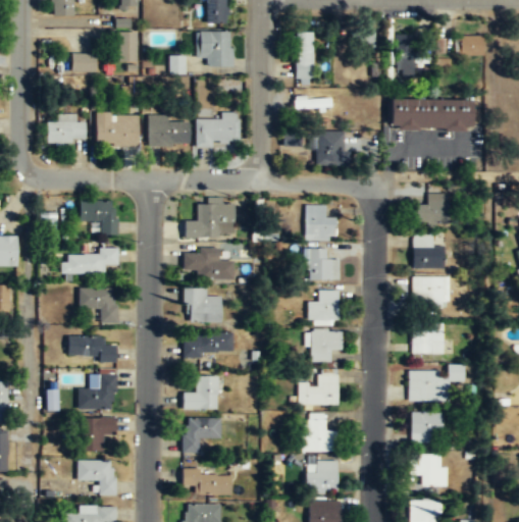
[(74,16),(74,0),(54,0),(54,16),(74,16)]
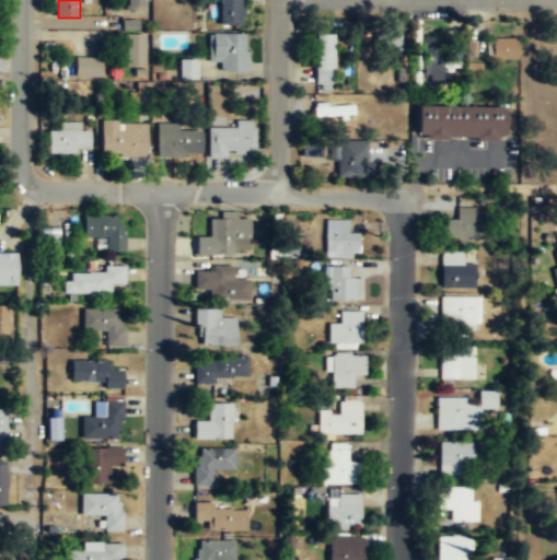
[(148,9),(148,0),(126,0),(127,9),(148,9)]
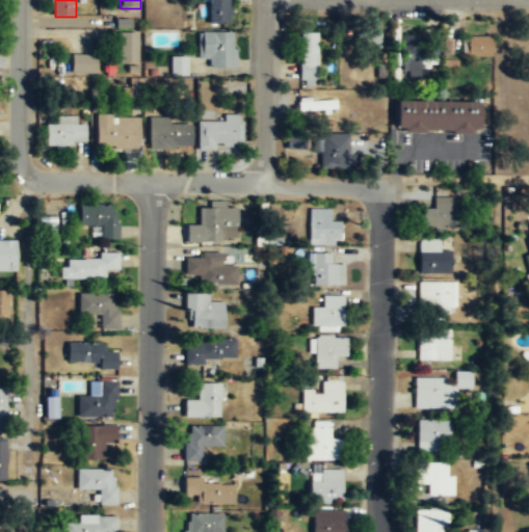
[(233,25),(233,0),(211,0),(211,25),(233,25)]
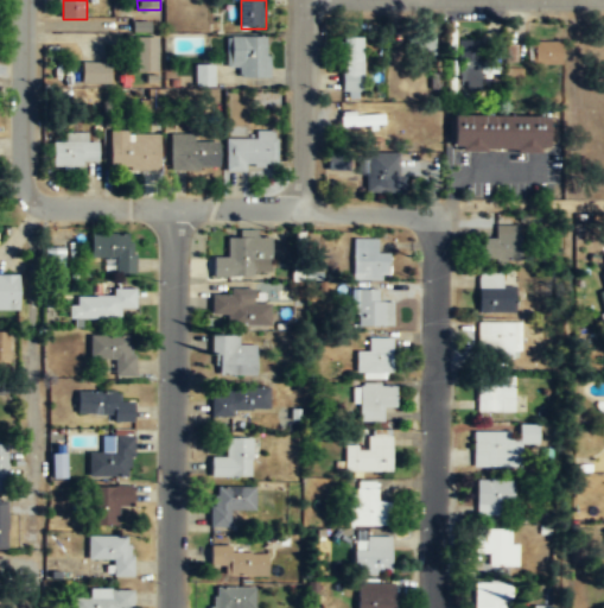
[(152,31),(152,23),(137,23),(137,32),(152,31)]
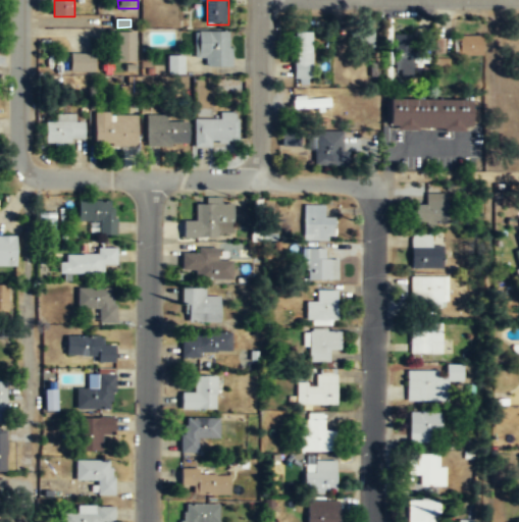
[(118,33),(118,63),(138,63),(138,33),(118,33)]
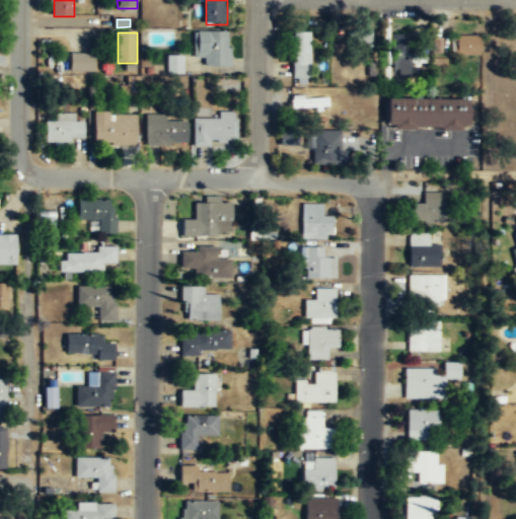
[(195,32),(195,58),(206,58),(206,68),(231,68),(231,32),(195,32)]
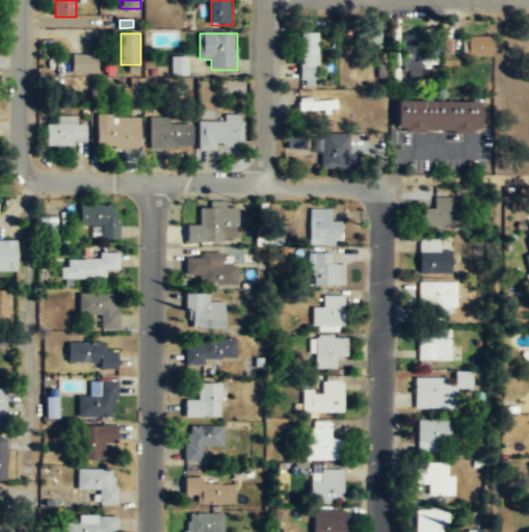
[(319,33),(303,33),(302,81),(319,81),(319,33)]
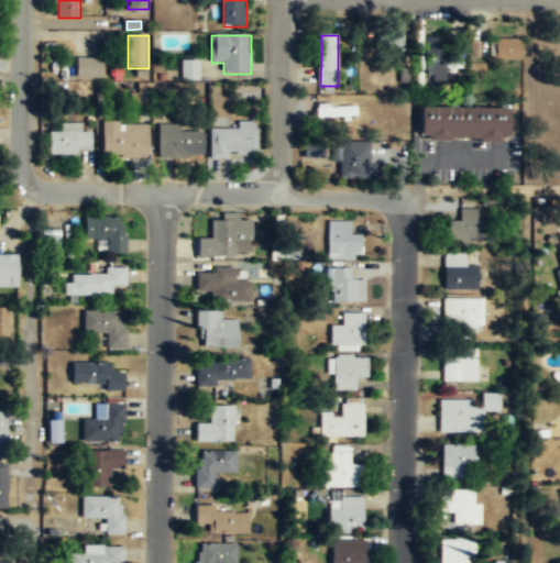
[(393,50),(407,47),(405,36),(392,39),(393,50)]
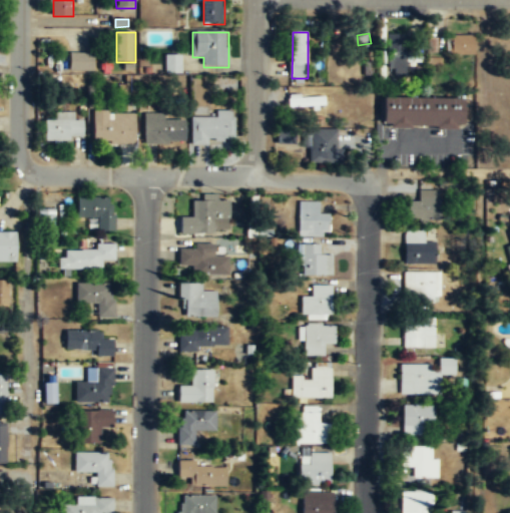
[(408,34),(387,34),(387,63),(418,63),(418,51),(408,51),(408,34)]
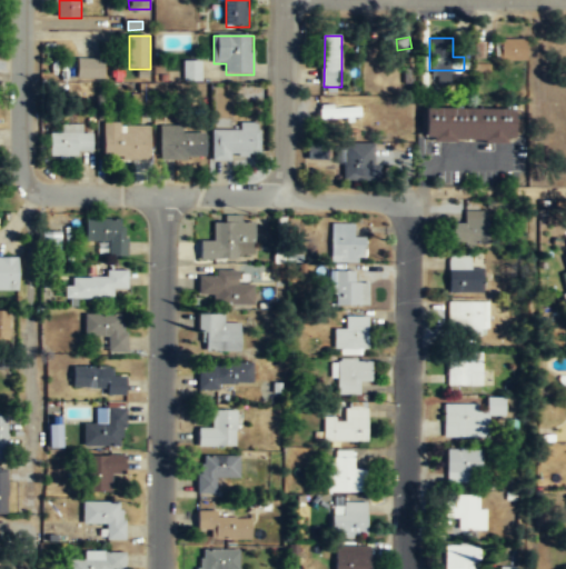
[(527,59),(527,38),(496,38),(496,59),(527,59)]
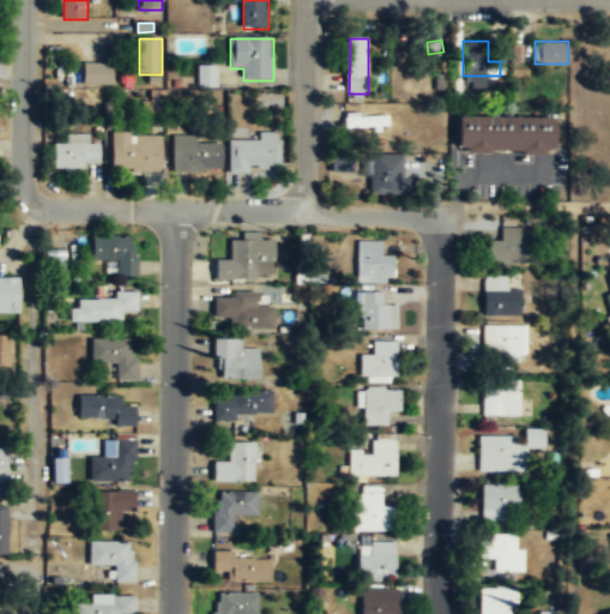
[(84,83),(113,83),(113,61),(84,61),(84,83)]
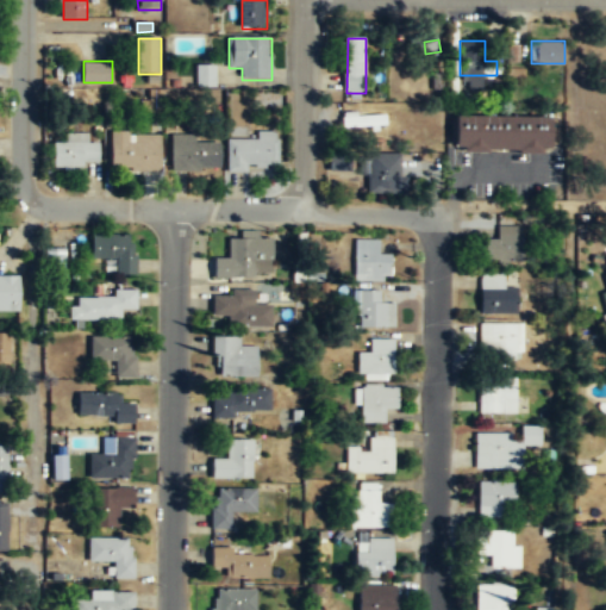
[(198,87),(218,87),(218,66),(198,66),(198,87)]
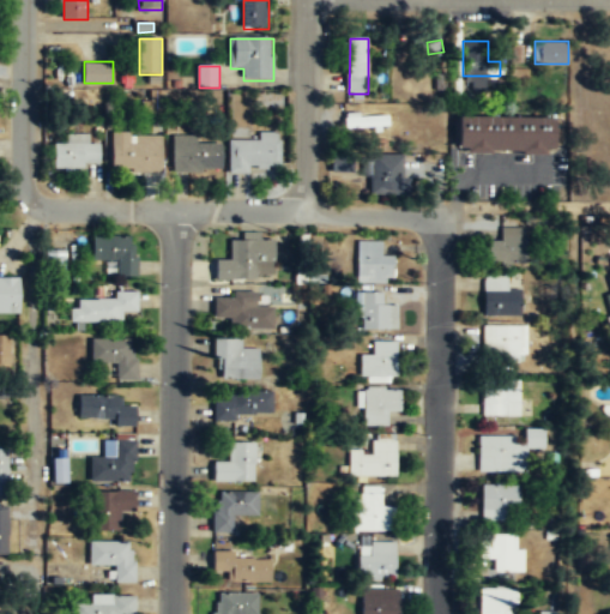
[(460,115),(459,151),(555,152),(555,116),(460,115)]
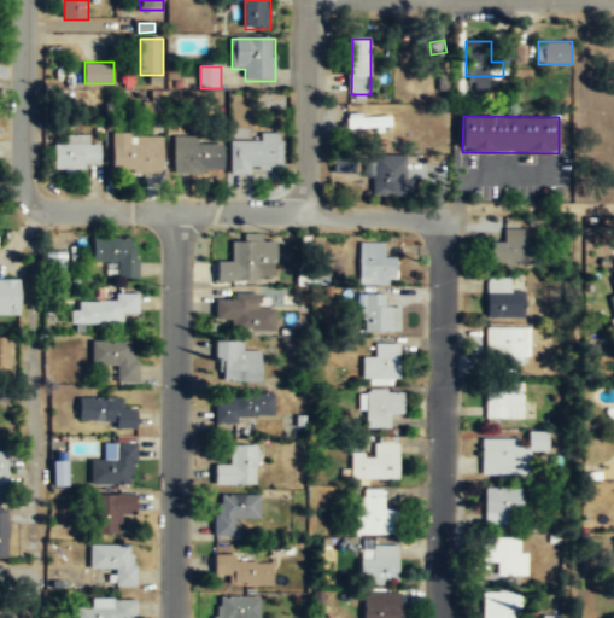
[(285,172),(285,133),(261,133),(261,141),(232,141),(232,172),(285,172)]
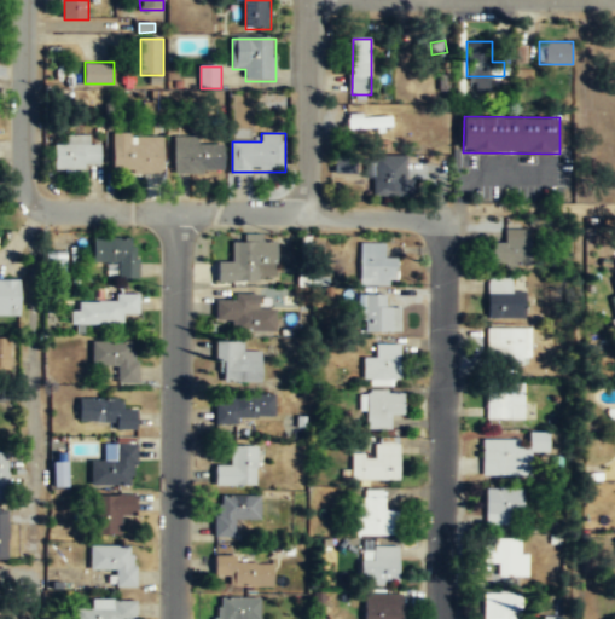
[(56,148),(57,169),(103,169),(103,146),(91,146),(91,136),(67,137),(68,148),(56,148)]
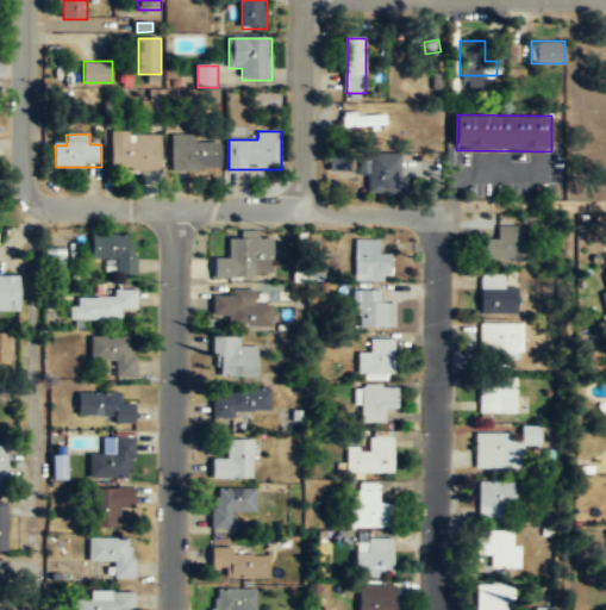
[(173,169),(224,169),(224,143),(198,143),(198,134),(173,134),(173,169)]
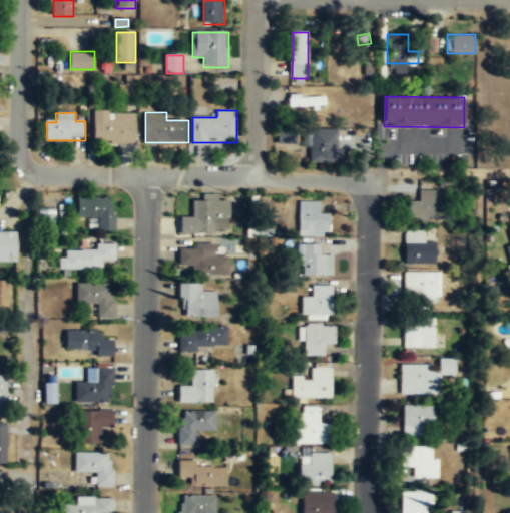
[(137,114),(94,114),(94,144),(137,143),(137,114)]
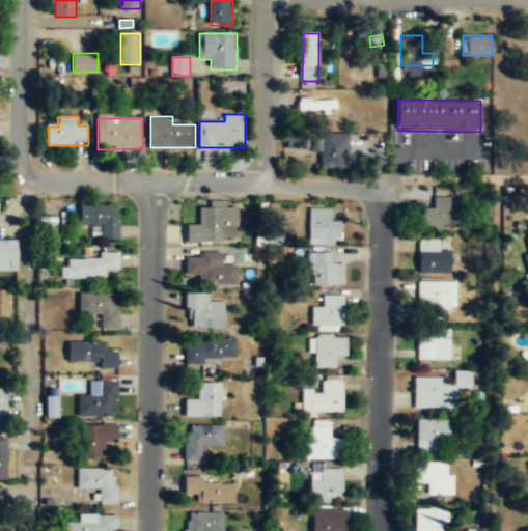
[(322,133),(322,169),(350,169),(350,133),(322,133)]
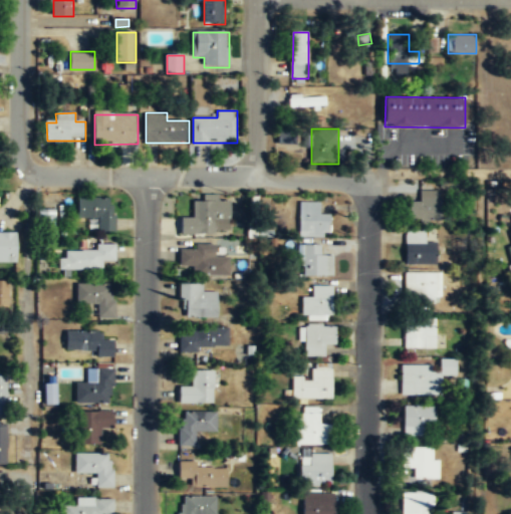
[(421,202),(410,202),(410,221),(442,221),(442,191),(421,191),(421,202)]
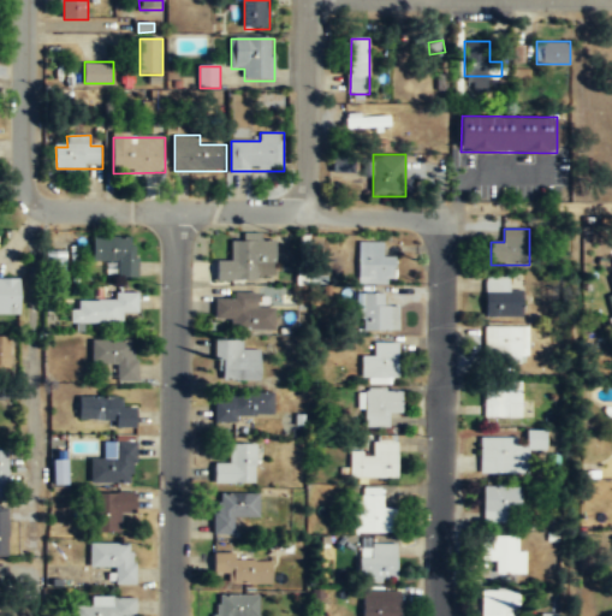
[(137,278),(138,240),(95,238),(95,262),(119,264),(118,277),(137,278)]
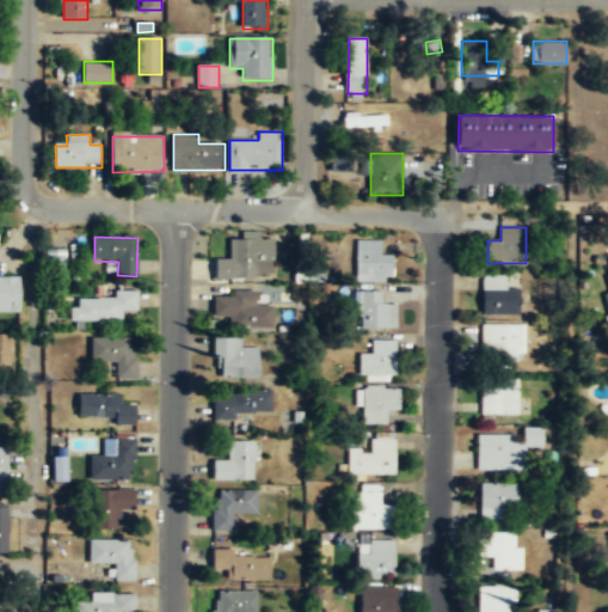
[(216,279),(275,279),(275,239),(231,240),(231,259),(216,259),(216,279)]
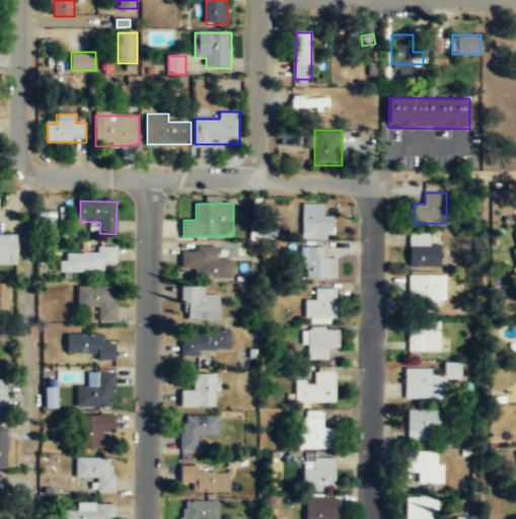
[(303,238),(335,238),(335,216),(325,216),(325,204),(303,204),(303,238)]
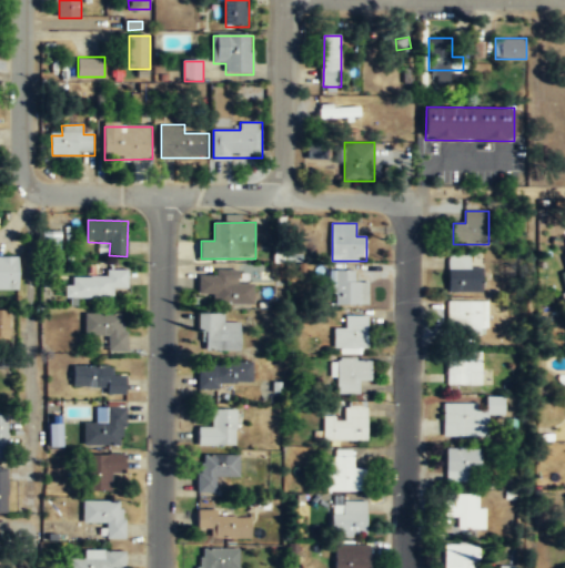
[(0,254),(19,255),(19,287),(0,287),(0,254)]
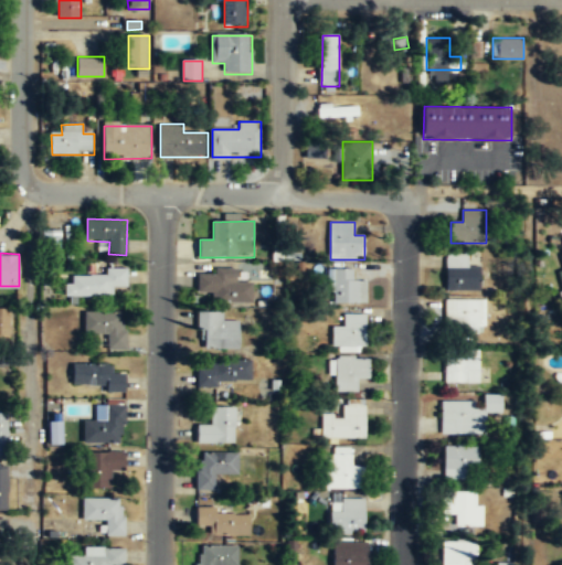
[(469,266),(469,254),(447,254),(447,291),(481,291),(481,266),(469,266)]
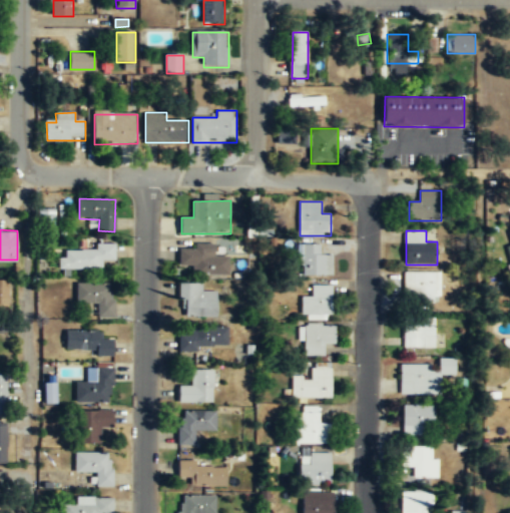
[(116,261),(116,244),(97,244),(97,250),(60,250),(60,271),(104,271),(104,262),(116,261)]
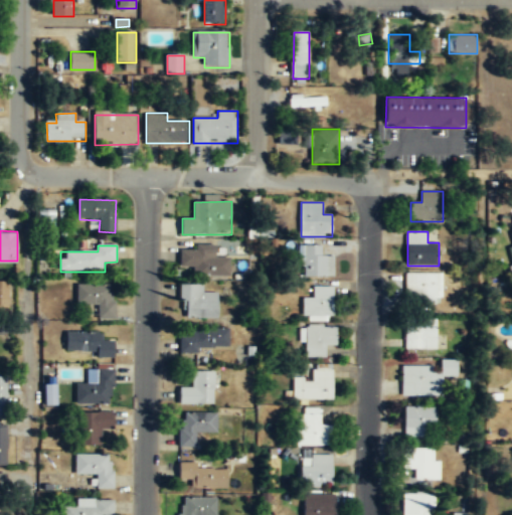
[(335,256),(322,256),(322,245),(302,245),(302,278),(334,278),(335,256)]
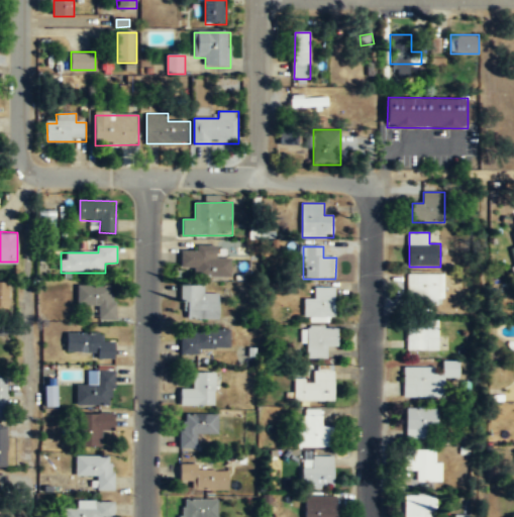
[(218,247),(182,247),(182,268),(195,268),(195,277),(232,277),(232,259),(218,259),(218,247)]
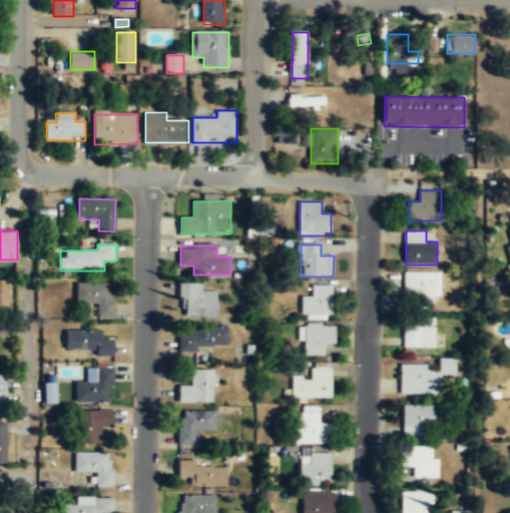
[(440,273),(406,273),(406,303),(440,303),(440,273)]
